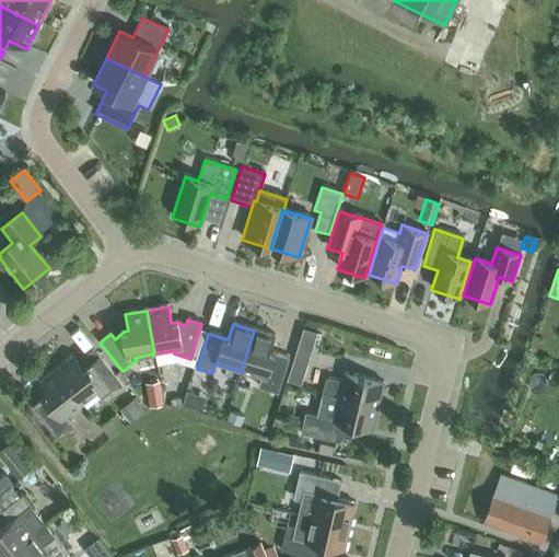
[(275,336),(254,331),(241,372),(261,379),(258,389),(277,394),(288,359),(275,355),(269,352),(275,336)]
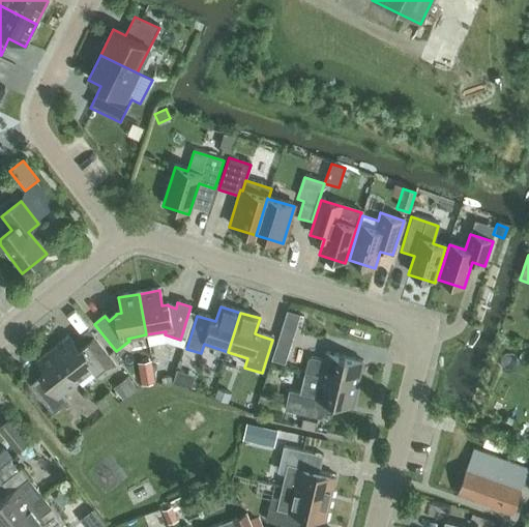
[(285,330),(282,328),(271,360),(284,364),(291,341),(283,338),(285,330)]
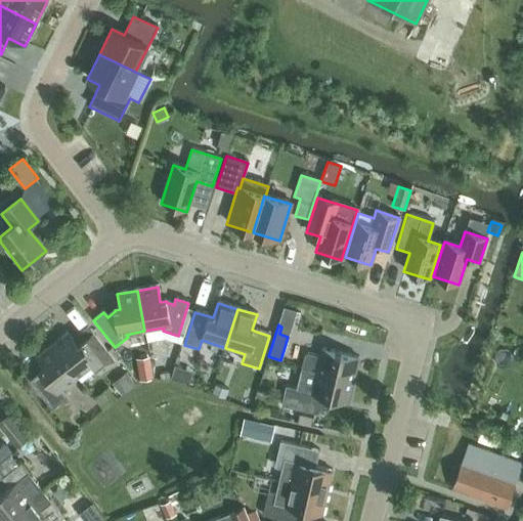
[(59,340),(51,346),(77,378),(92,365),(98,374),(113,361),(89,331),(75,342),(68,333),(59,340)]
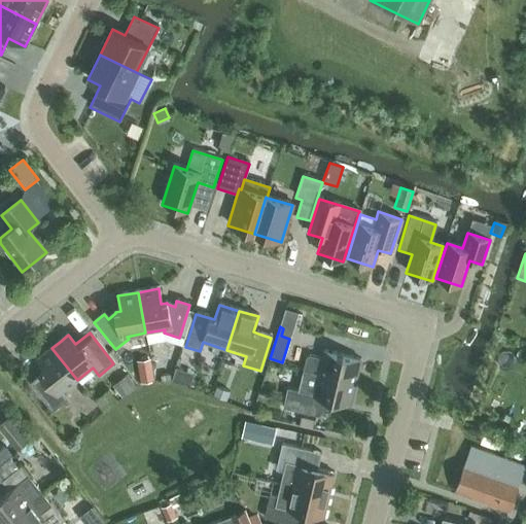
[(303,371),(355,383),(360,361),(343,356),(340,341),(322,337),(322,339),(297,334),(293,349),(307,353),(303,371)]
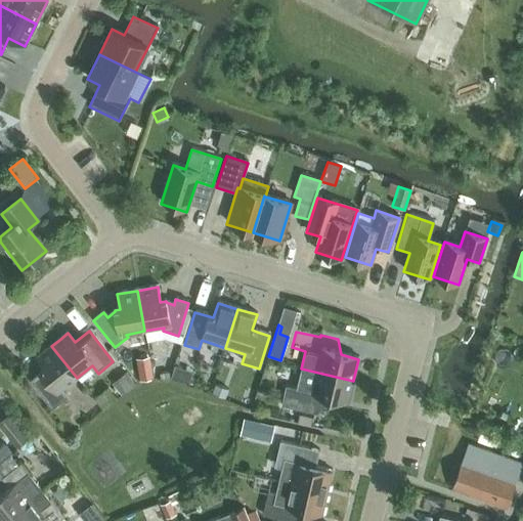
[(77,378),(51,346),(35,358),(44,371),(41,374),(40,374),(29,382),(51,410),(68,398),(60,390),(77,378)]
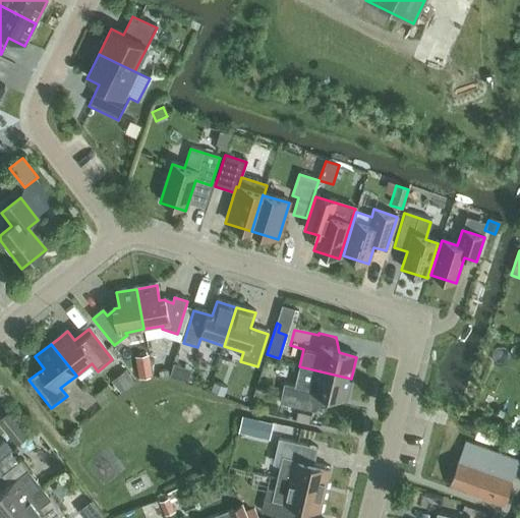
[(514,355),(512,346),(486,352),(488,361),(514,355)]
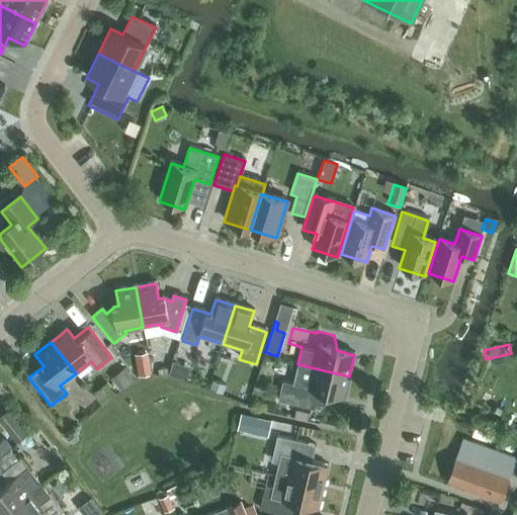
[(149,362),(136,365),(138,377),(151,374),(149,362)]
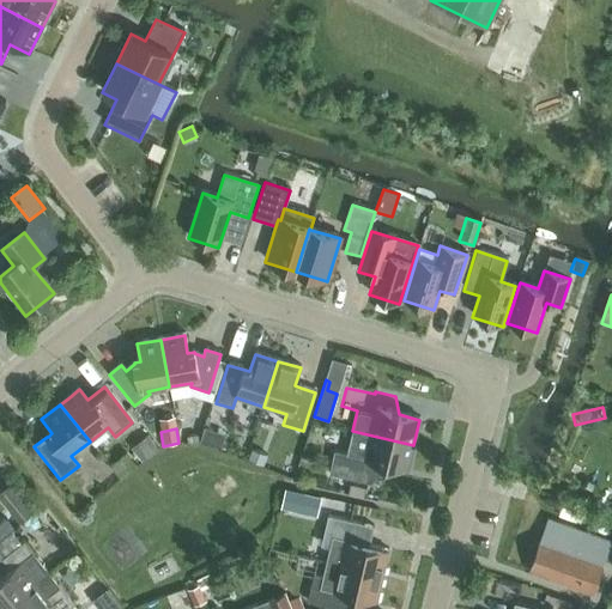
[(204,428),(199,443),(206,445),(211,431),(204,428)]
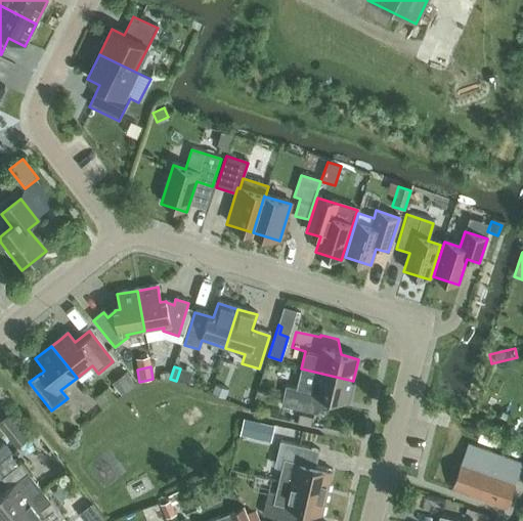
[(348,403),(353,381),(301,368),(296,390),(286,387),(280,406),(316,415),(320,397),(348,403)]
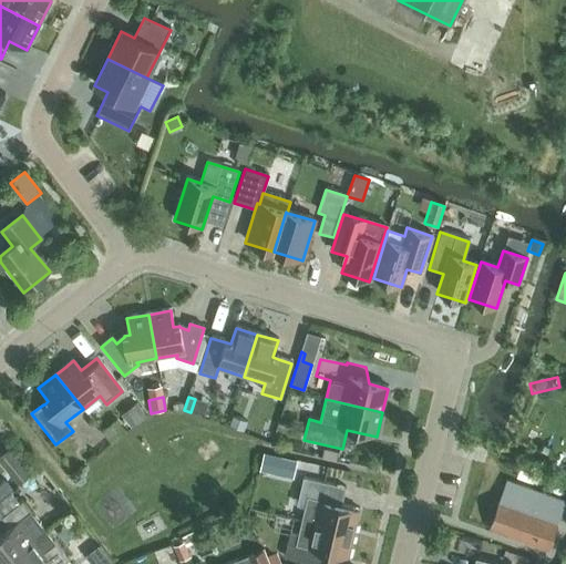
[(145,418),(135,404),(120,417),(130,430),(145,418)]
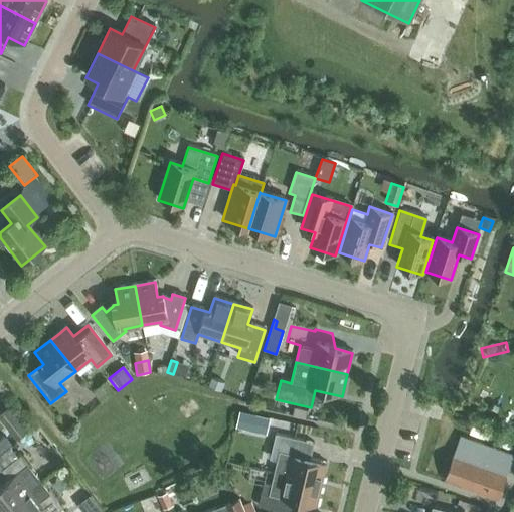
[(211,378),(208,387),(221,392),(224,384),(211,378)]
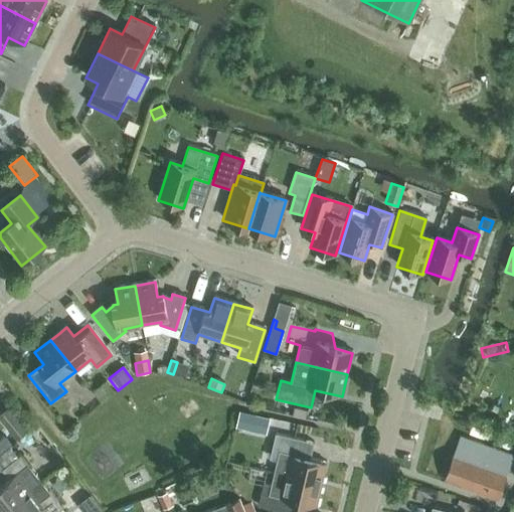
[(86,414),(79,406),(70,414),(76,422),(86,414)]
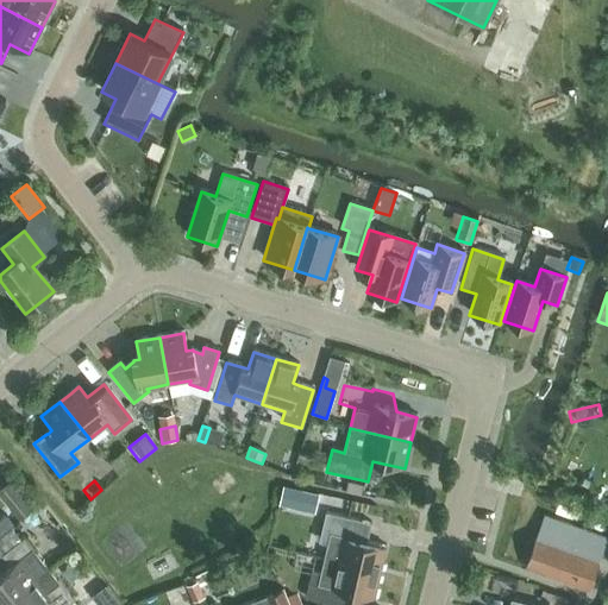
[(32,506),(12,481),(0,490),(0,497),(18,520),(32,506)]
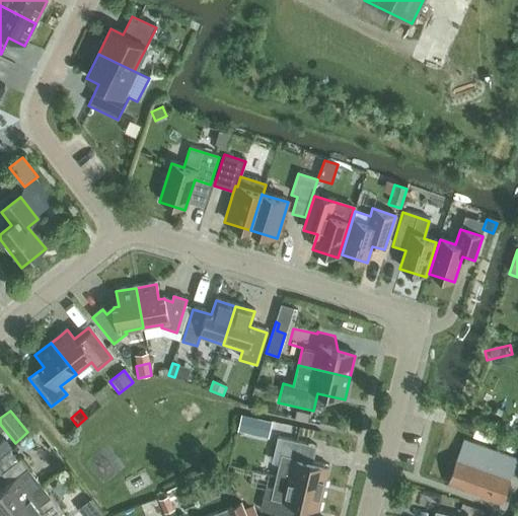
[(296,412),(294,420),(308,424),(310,415),(296,412)]
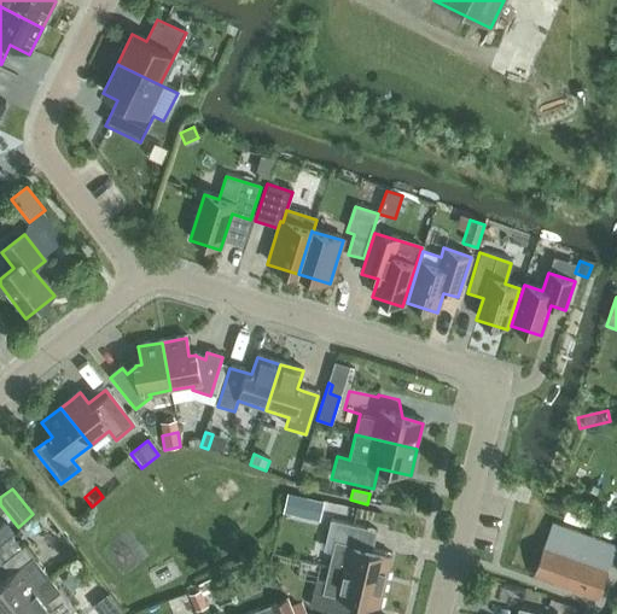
[(287,495),(283,514),(319,522),(322,503),(287,495)]
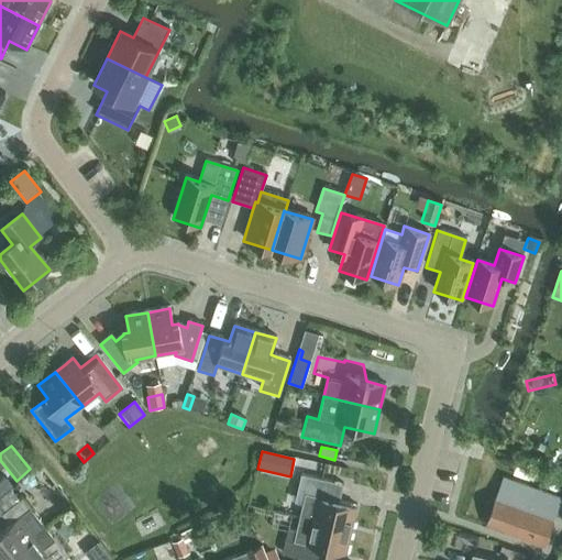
[(351,531),(356,507),(328,501),(331,483),(300,476),(294,503),(302,505),(299,519),(324,525),(351,531)]
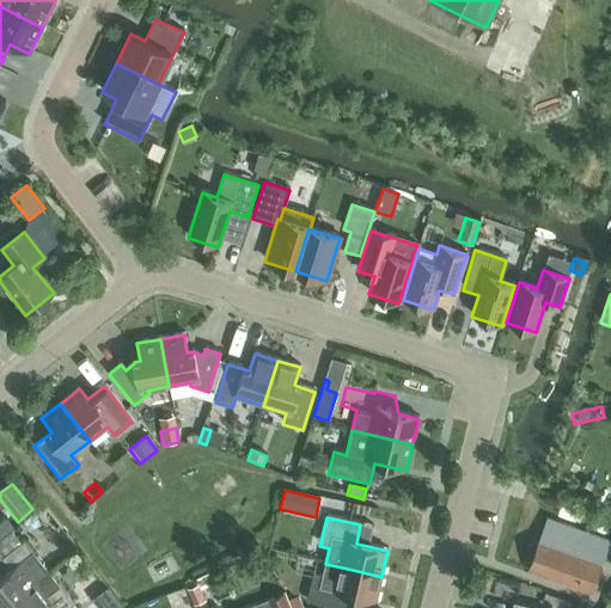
[(545,520),(539,539),(527,572),(591,595),(610,542),(545,520)]
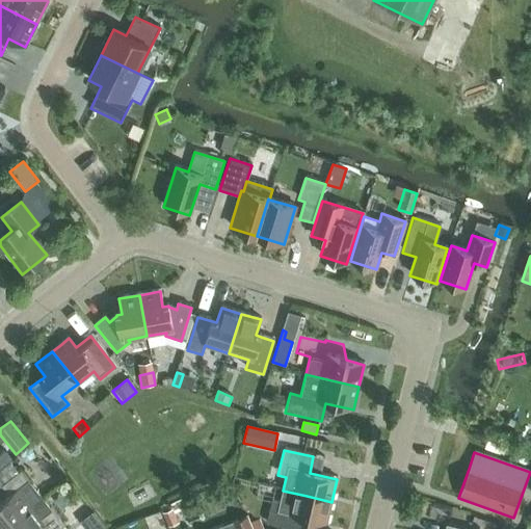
[(3,528),(42,499),(20,472),(1,486),(8,497),(0,502),(0,528),(3,528)]
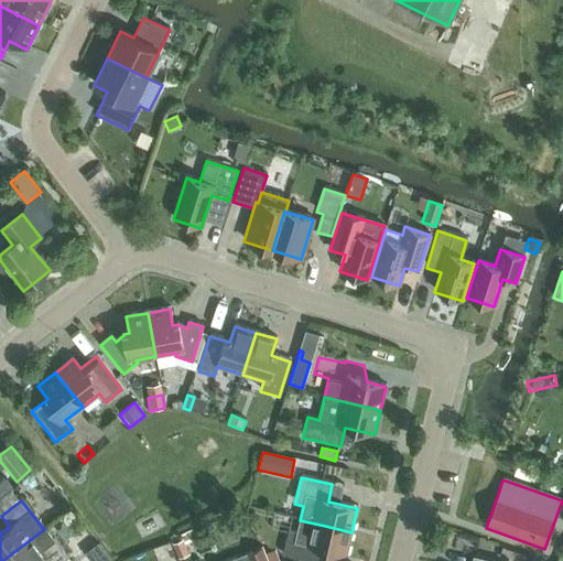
[(282,557),(298,560),(314,560),(316,549),(346,556),(352,532),(325,526),(300,520),(296,532),(289,531),(282,557)]
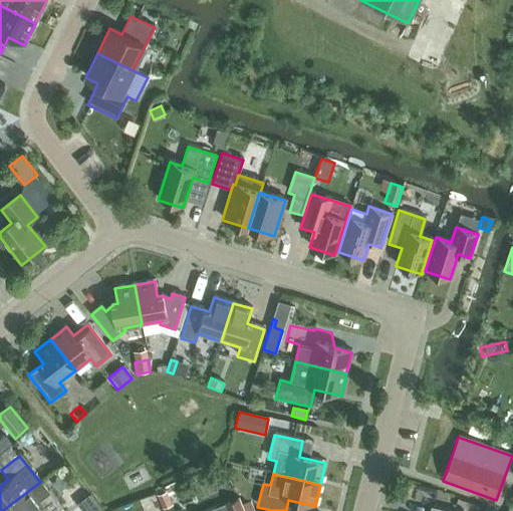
[(59,510),(61,509),(40,482),(3,510),(59,510)]
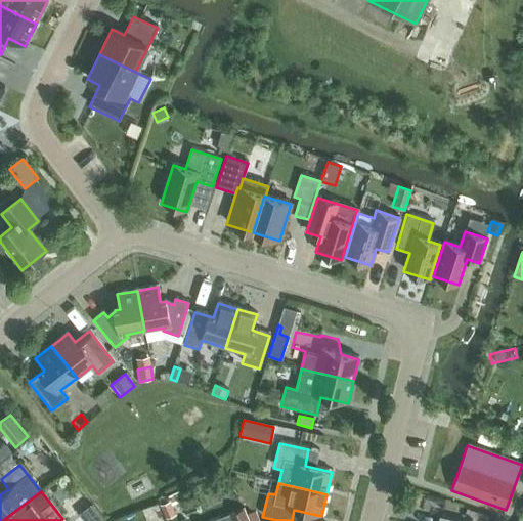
[(94,501),(82,508),(89,520),(98,520),(104,517),(94,501)]
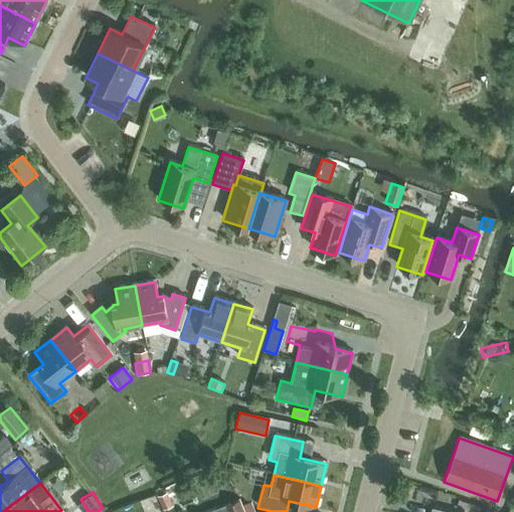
[(163,511),(172,507),(166,494),(157,498),(163,511)]
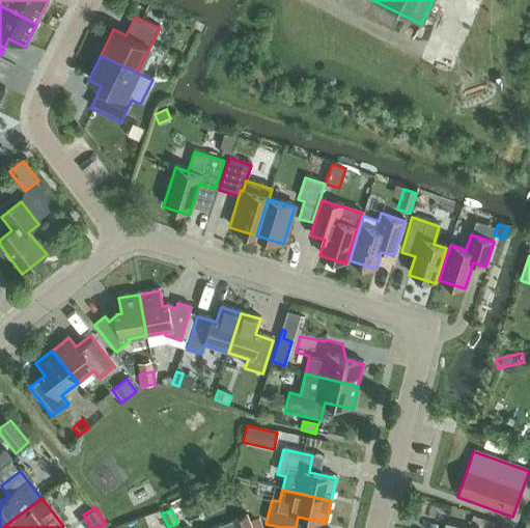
[(248,522),(246,517),(220,527),(261,527),(258,519),(248,522)]
